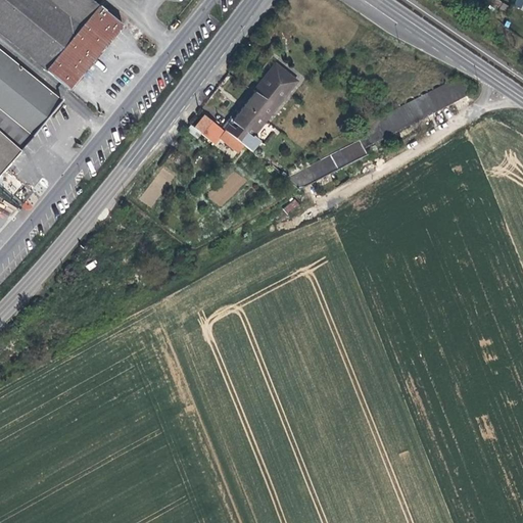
[(91,0),(0,0),(0,33),(68,89),(122,25),(99,7),(91,0)]
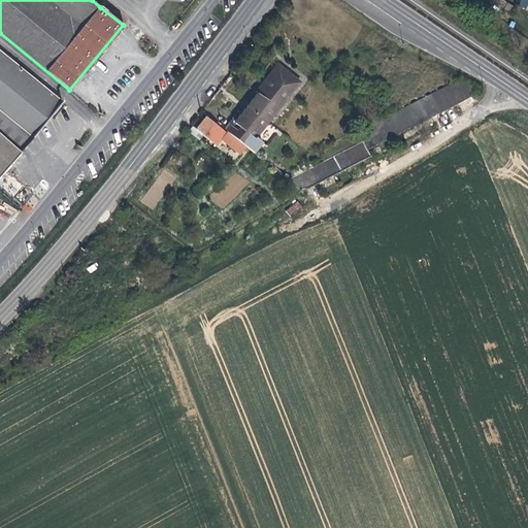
[(504,8),(512,12),(515,7),(507,3),(504,8)]
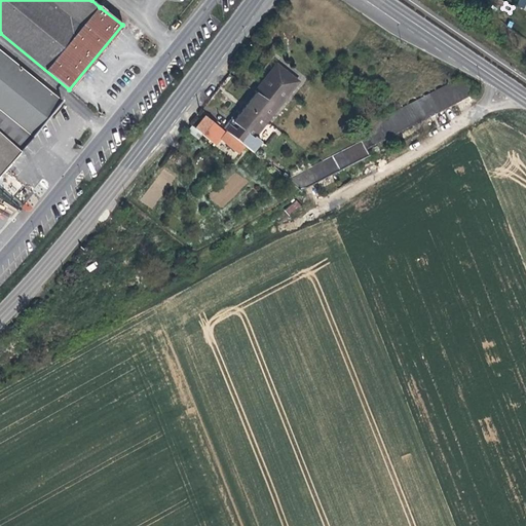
[(0,110),(31,137),(47,117),(61,101),(0,48),(0,110)]
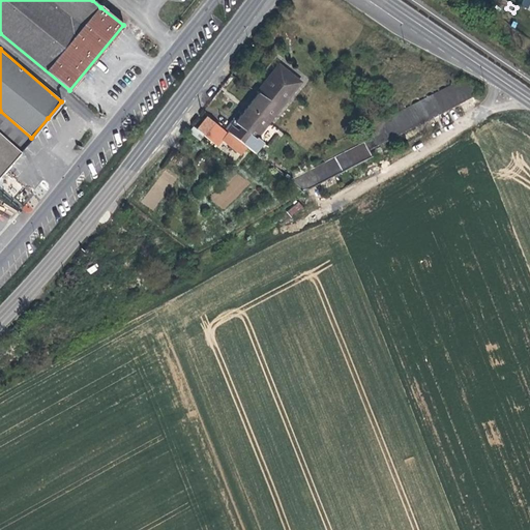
[(258,92),(278,109),(300,82),(277,64),(265,80),(257,91),(258,92)]
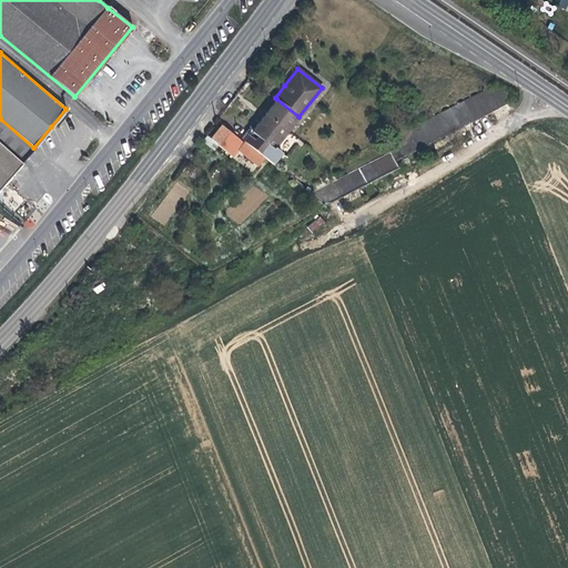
[(385,142),(389,152),(395,162),(514,100),(495,84),(385,142)]
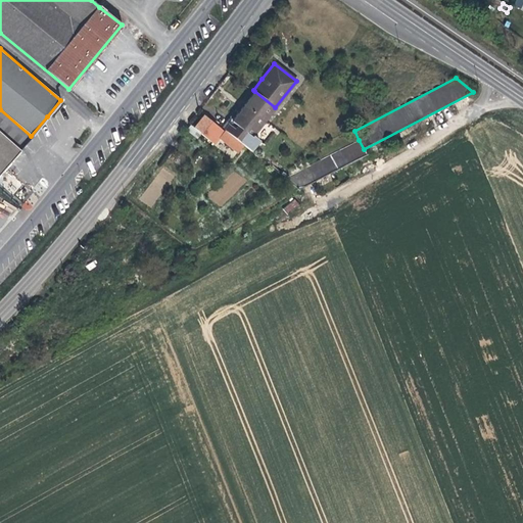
[(242,107),(232,120),(252,136),(275,107),(254,91),(242,107)]
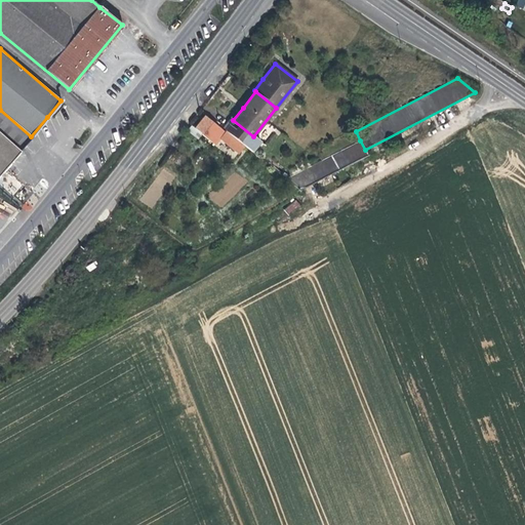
[(0,132),(19,149),(31,136),(0,110),(0,132)]
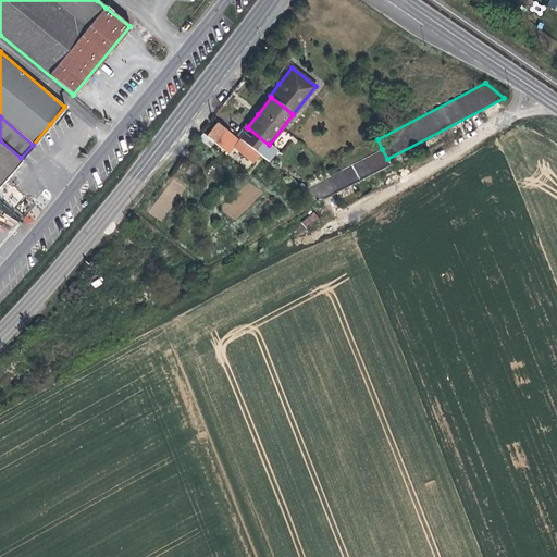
[(234,146),(239,138),(238,138),(232,133),(231,134),(218,123),(212,130),(207,136),(213,141),(220,147),(227,153),(234,146)]
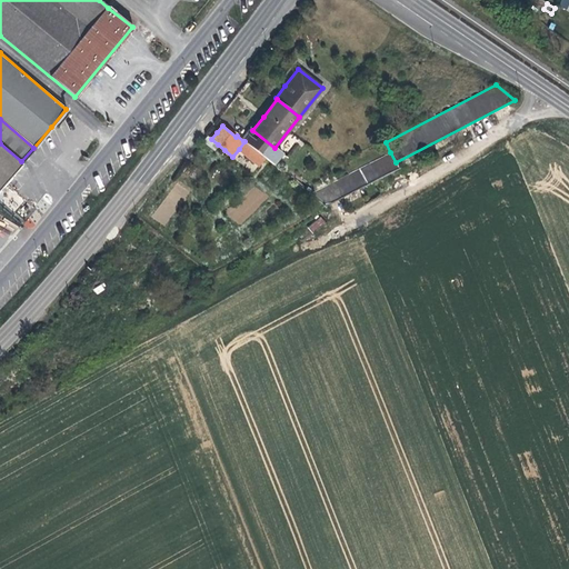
[(281,153),(275,148),(252,130),(243,141),(245,141),(261,155),(272,163),(281,153)]
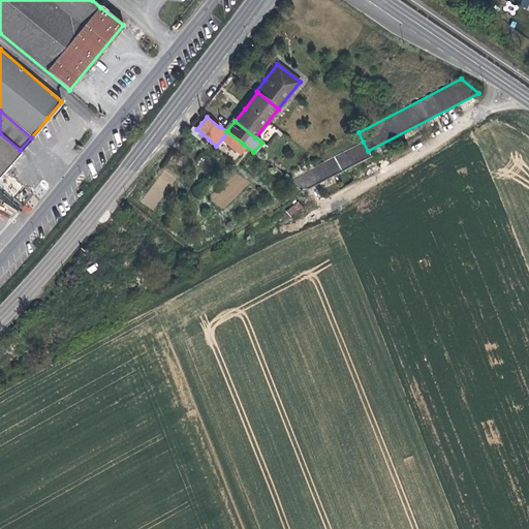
[(198,139),(203,134),(196,129),(192,126),(188,131),(198,139)]
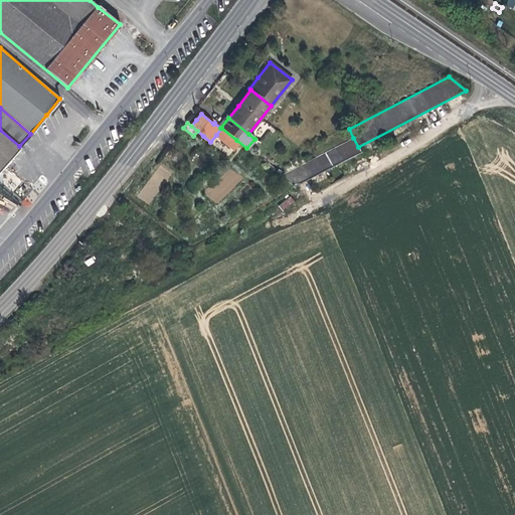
[(236,140),(221,128),(216,135),(231,146),(236,140)]
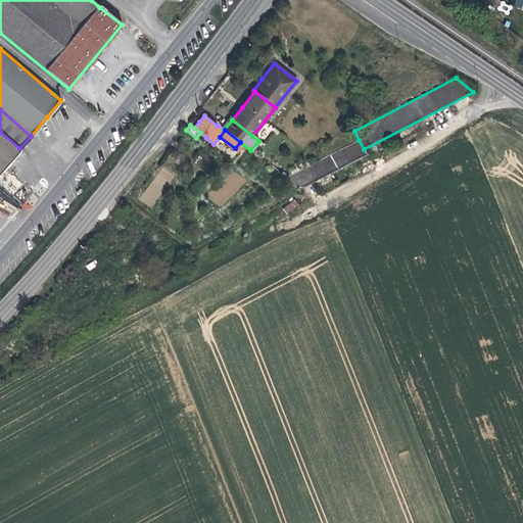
[(19,148),(0,132),(0,171),(8,161),(19,148)]
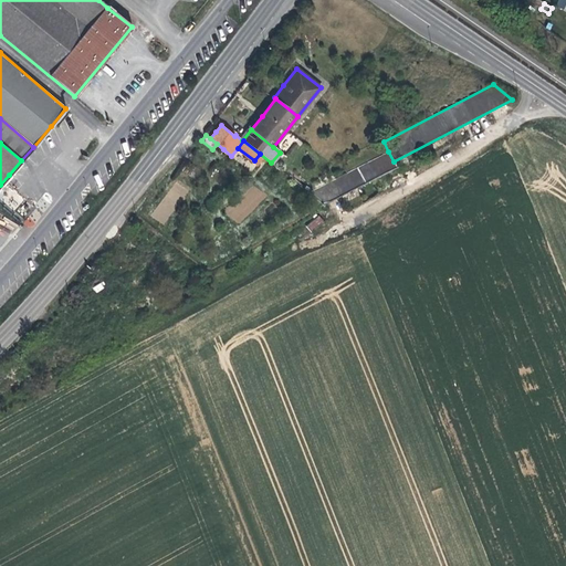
[(397,167),(394,161),(388,152),(307,194),(322,205),(397,167)]
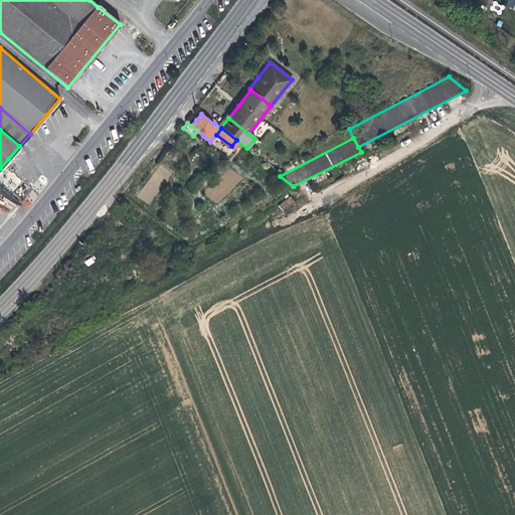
[(228,167),(205,194),(218,204),(241,178),(228,167)]
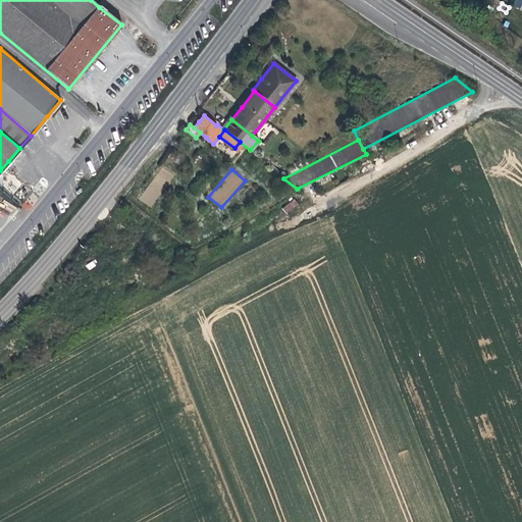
[(295,199),(282,207),(288,214),(300,205),(295,199)]
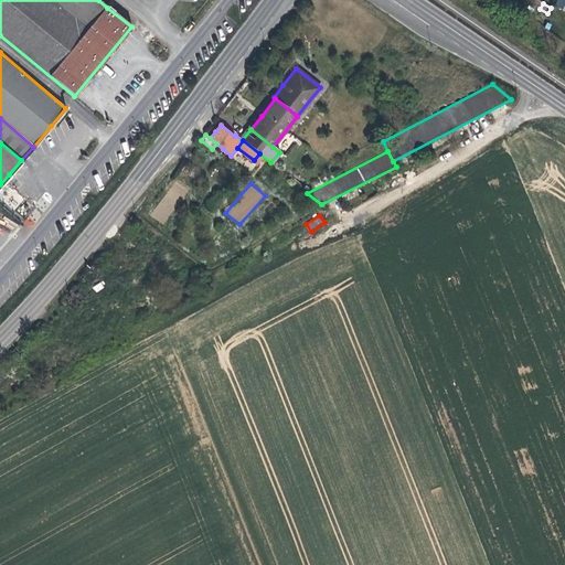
All buildings are outlined.
